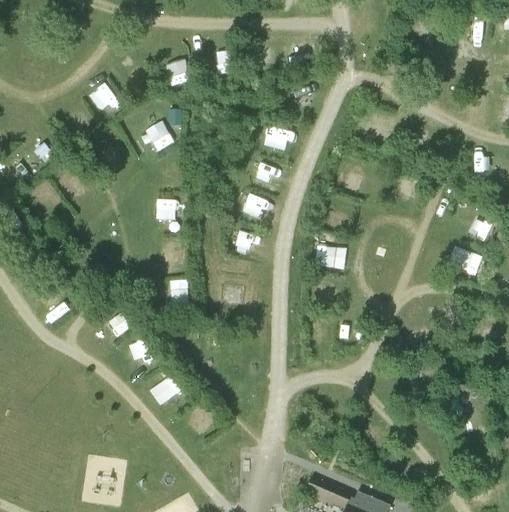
[(170,88),(186,84),(181,63),(165,67),(170,88)]
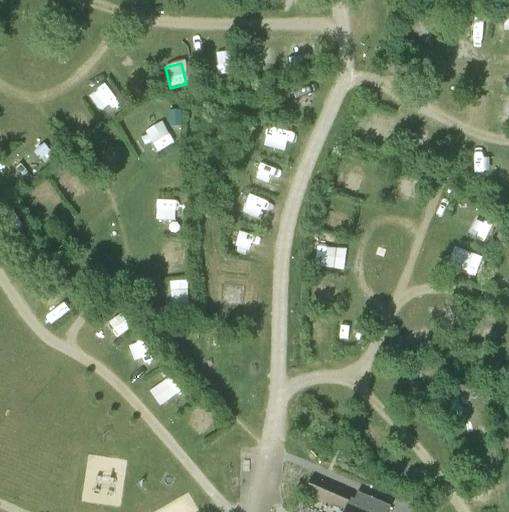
[(94,97),(102,115),(118,108),(109,90),(94,97)]
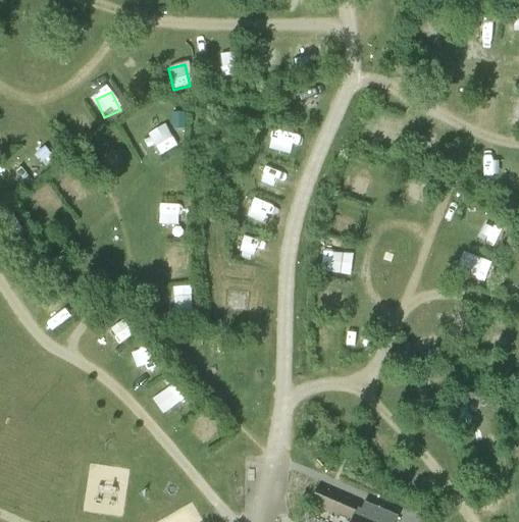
[(158,156),(178,144),(165,123),(145,136),(158,156)]
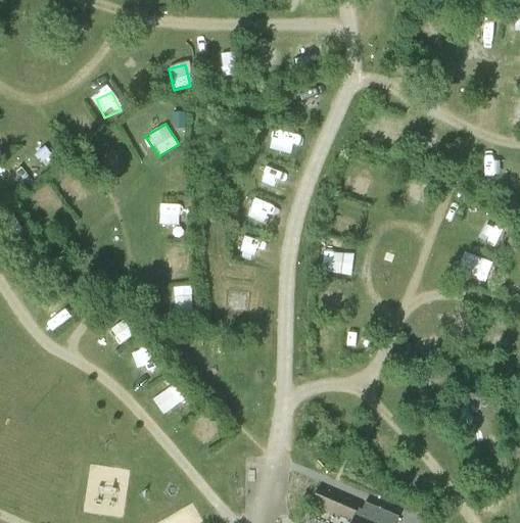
[(363,197),(369,173),(349,168),(343,193),(363,197)]
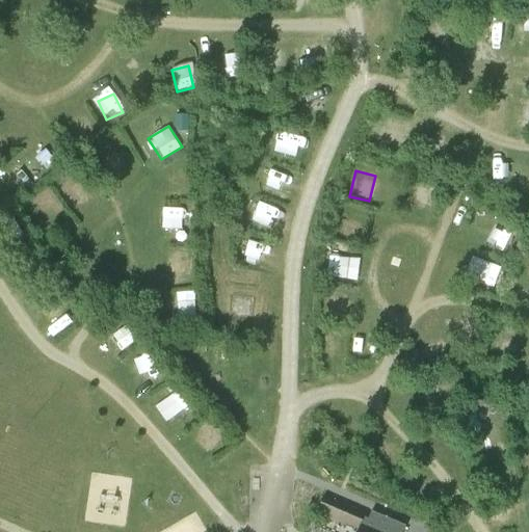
[(408,209),(430,214),(434,192),(414,187),(408,209)]
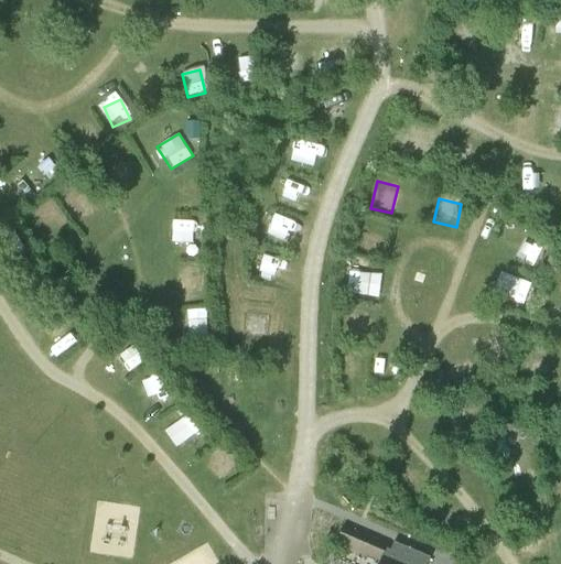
[(268,232),(297,235),(298,216),(269,214),(268,232)]
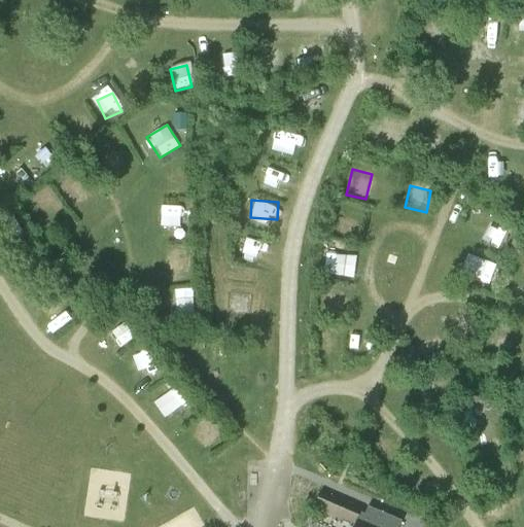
[(181,223),(180,203),(161,203),(161,224),(181,223)]
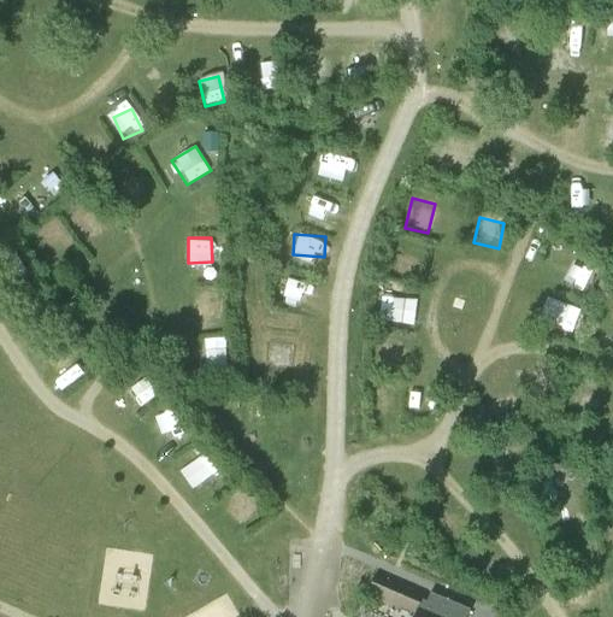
[(570,286),(595,287),(596,262),(570,260),(570,286)]
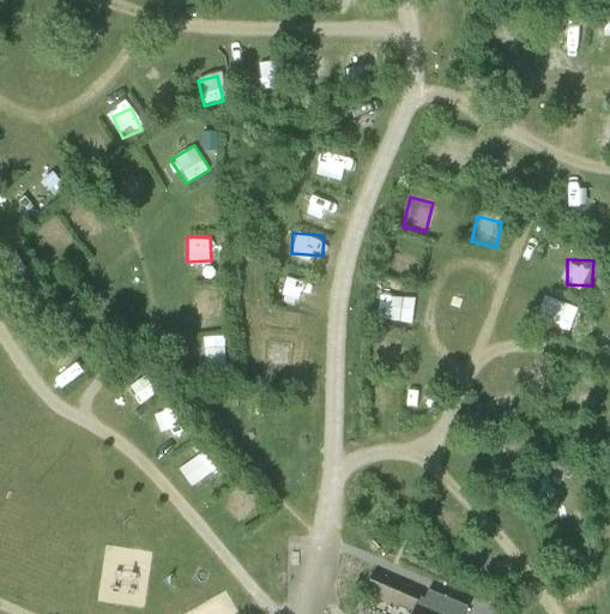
[(305,302),(309,280),(287,276),(283,299),(305,302)]
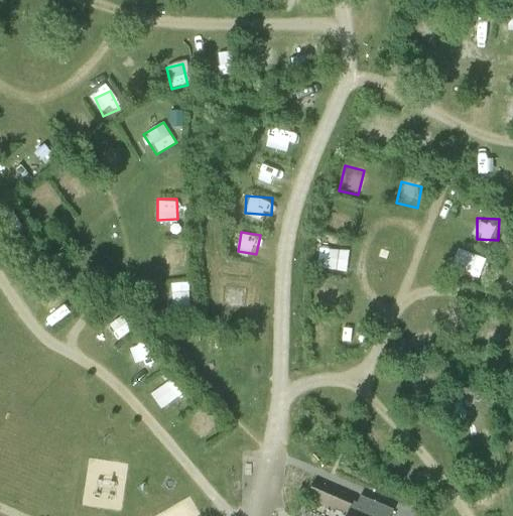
[(324,247),(322,268),(346,270),(347,249),(324,247)]
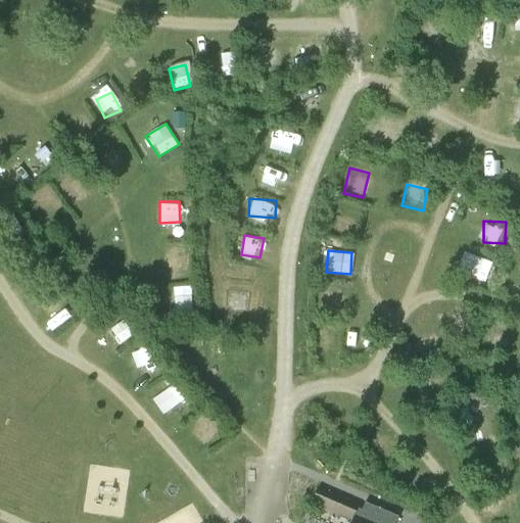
[(488,279),(494,264),(478,256),(471,272),(488,279)]
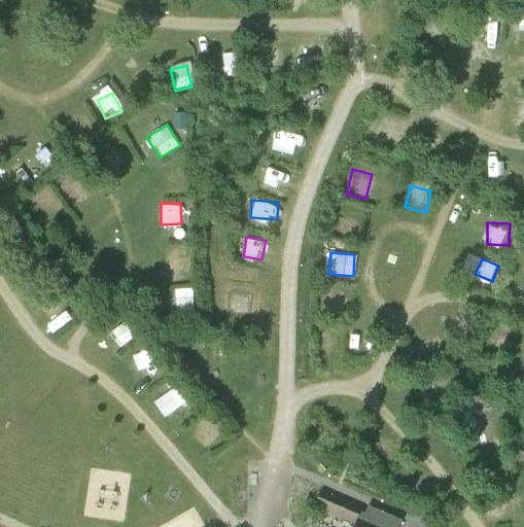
[(344,303),(343,283),(325,284),(326,304),(344,303)]
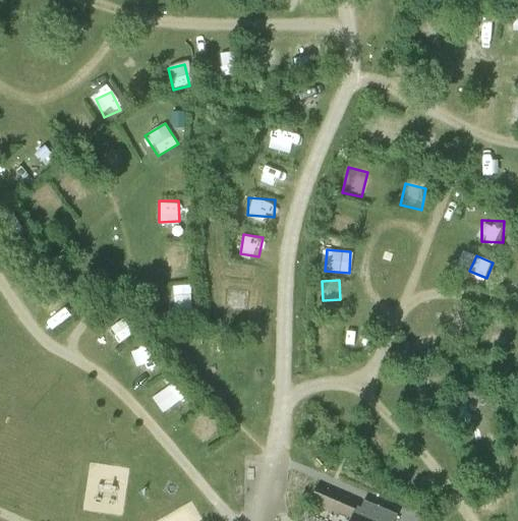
[(191,288),(172,290),(173,304),(193,302),(191,288)]
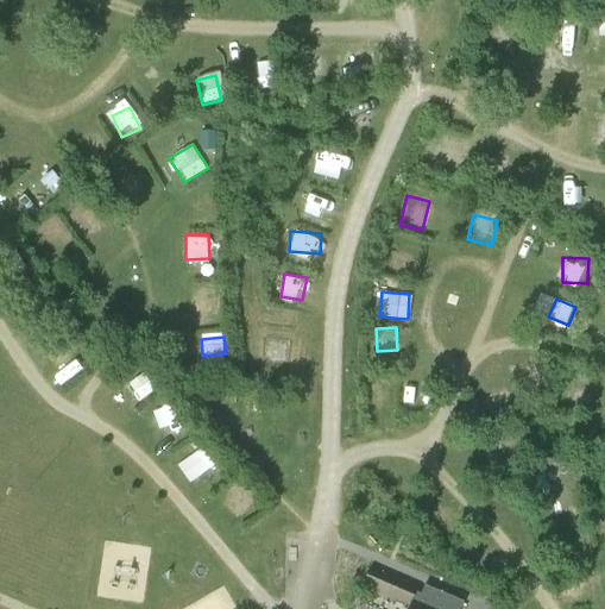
[(128,383),(142,399),(156,388),(143,372),(128,383)]
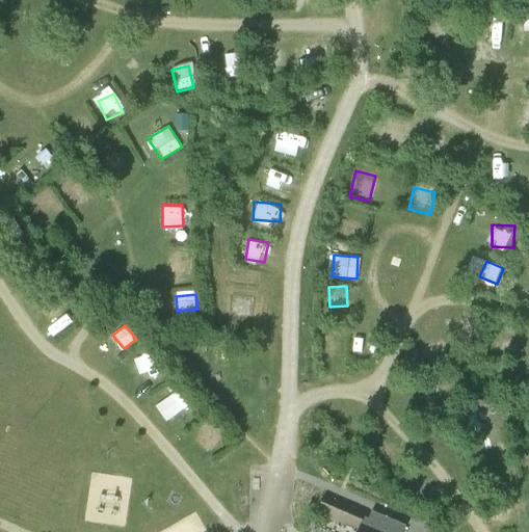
[(149,351),(127,369),(141,386),(162,367),(149,351)]
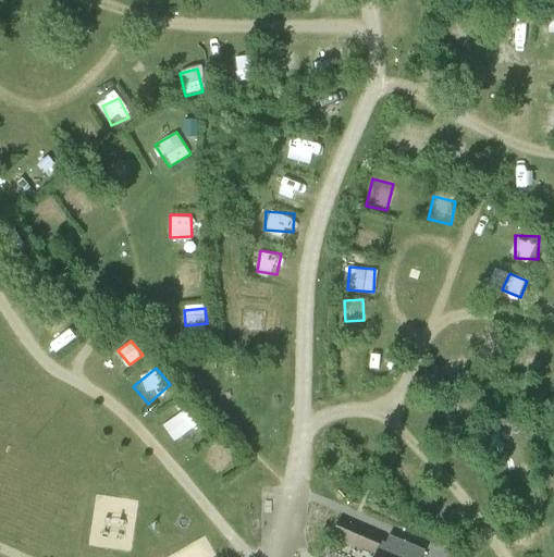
[(174,429),(189,419),(179,403),(163,413),(174,429)]
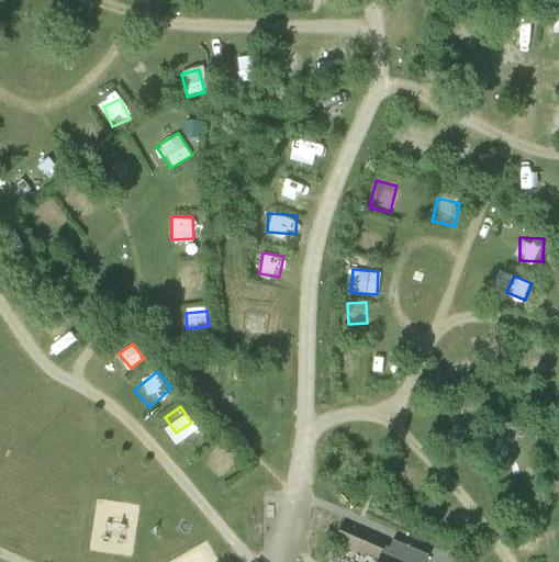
[(226,441),(200,463),(214,480),(239,458),(226,441)]
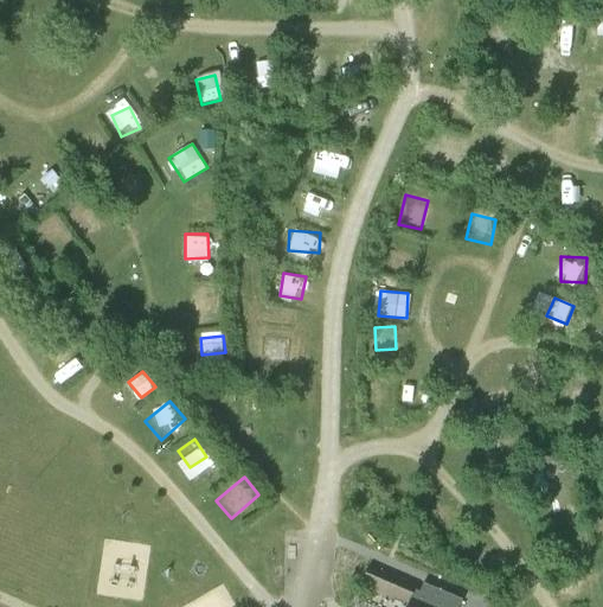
[(456,606),(460,601),(421,585),(417,594),(416,593),(412,600),(408,598),(415,582),(366,563),(360,579),(355,589),(387,602),(390,598),(405,605),(404,606),(456,606)]
